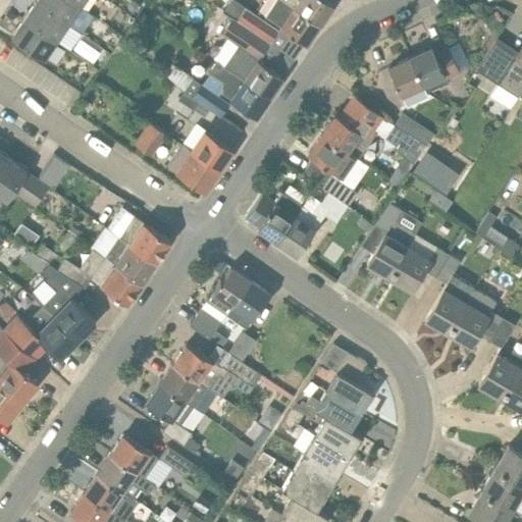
[(56,41),(68,23),(36,0),(23,17),(56,41)]
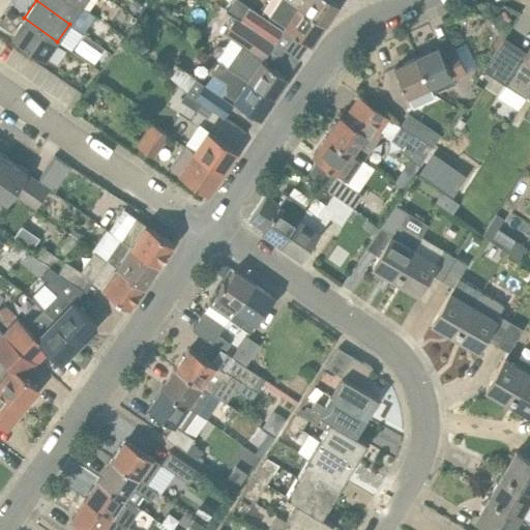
[(69,24),(82,6),(71,0),(36,0),(69,24)]
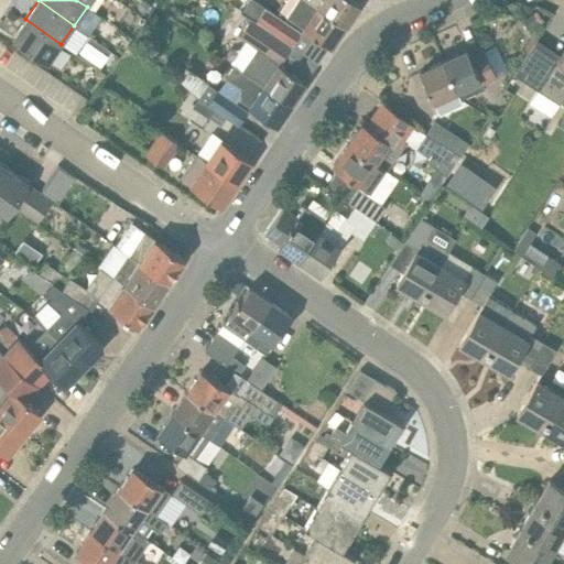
[(296,0),(286,15),(312,33),(311,34),(315,38),(316,36),(329,46),(344,25),(318,7),(307,0),(296,0)]
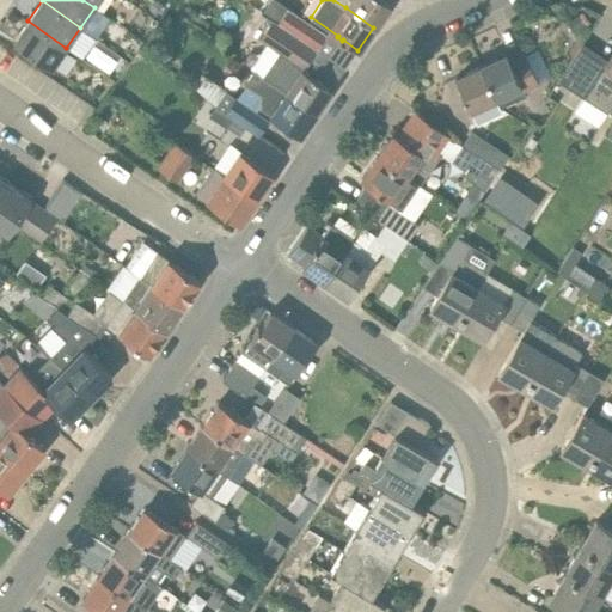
[(334,0),(346,7),(373,28),(390,4),(385,0),(334,0)]
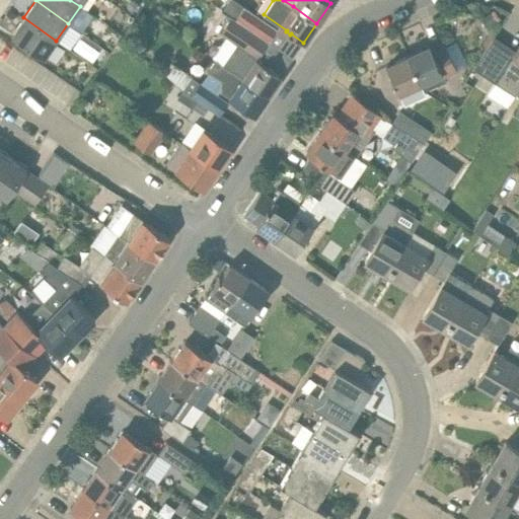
[(235,19),(269,42),(278,29),(244,6),(235,19)]
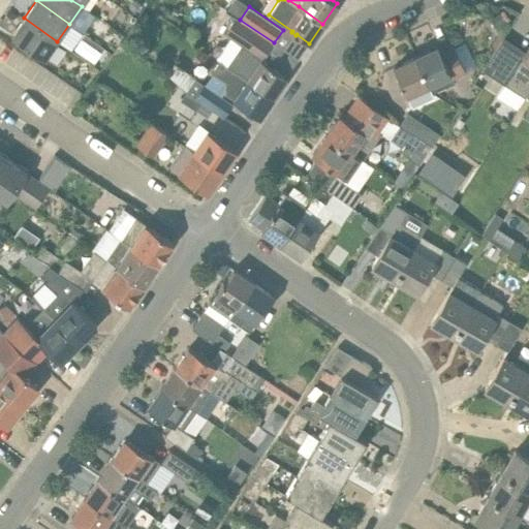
[(501,28),(511,21),(503,9),(493,17),(501,28)]
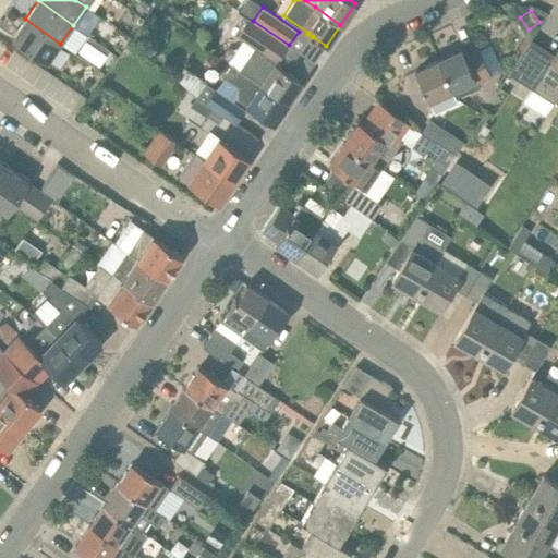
[(169,20),(169,15),(166,13),(162,13),(159,15),(159,20),(162,23),(167,23),(169,20)]
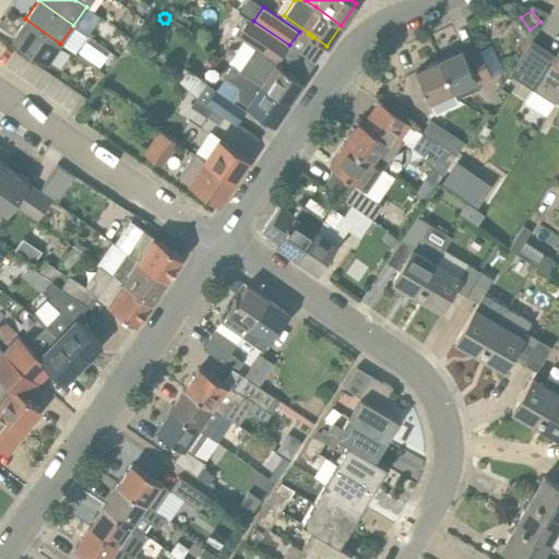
[(47,62),(60,44),(25,19),(12,38),(47,62)]
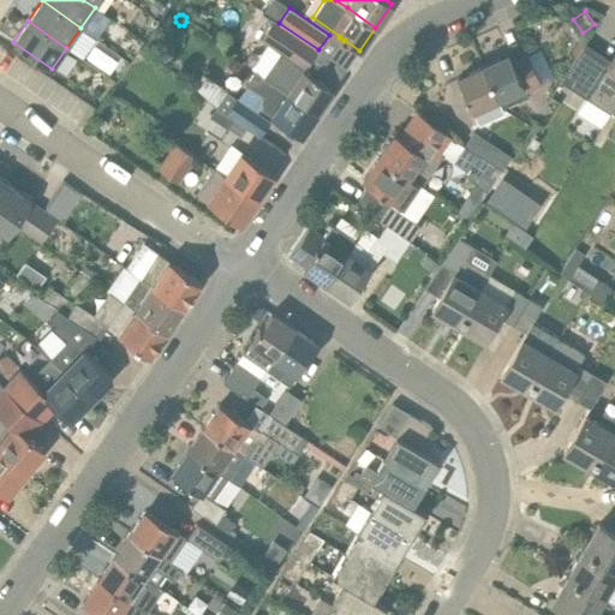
[(280,53),(264,76),(317,113),(333,89),(318,79),(318,78),(314,75),(312,76),(304,70),(318,49),(279,23),(274,21),(261,40),(280,53)]
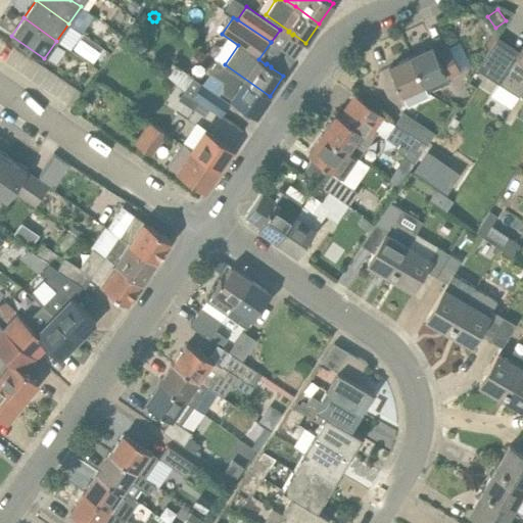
[(520,97),(522,92),(522,46),(520,51),(497,37),(476,69),(520,97)]
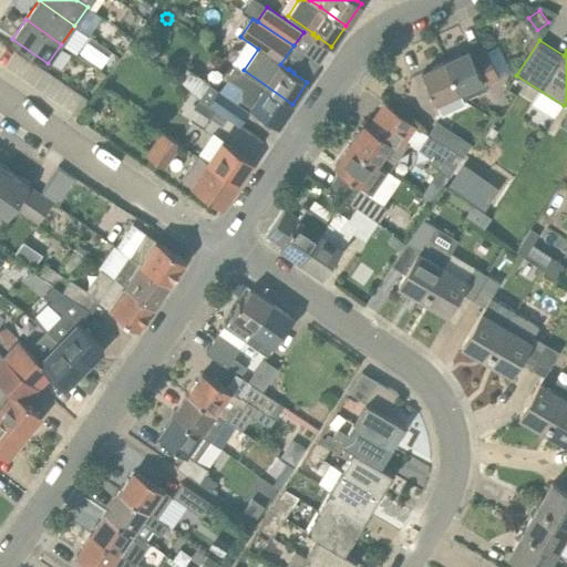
[(494,49),(503,68),(512,63),(503,44),(494,49)]
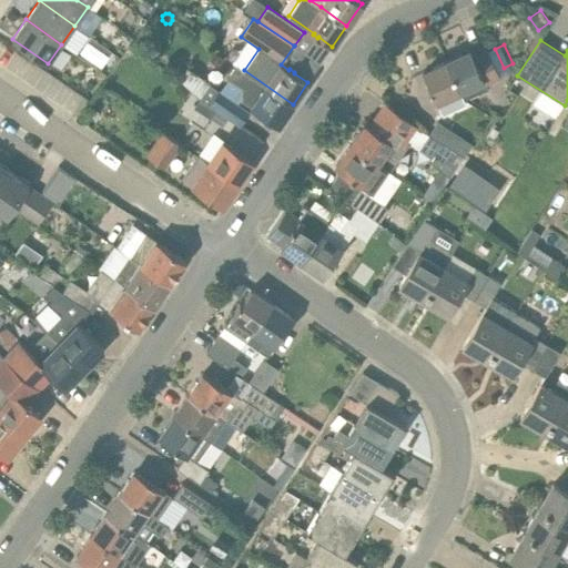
[(487,89),(486,87),(500,79),(487,50),(473,57),(470,51),(446,62),(460,93),(464,100),(487,89)]
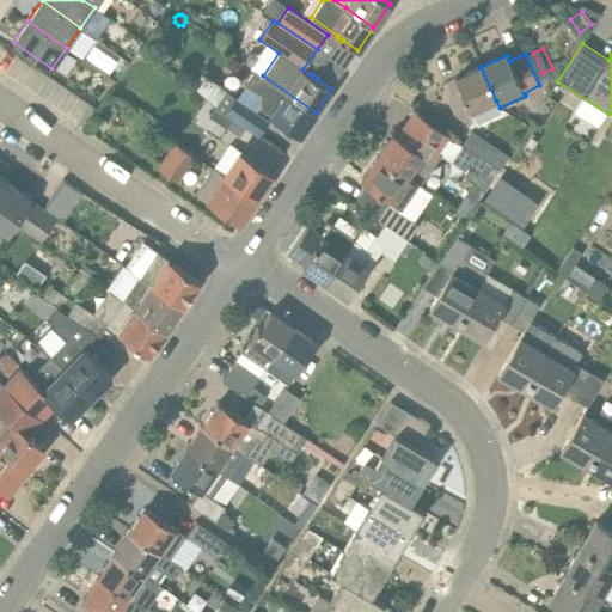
[(471,112),(496,101),(481,67),(456,78),(463,95),(461,96),(464,101),(465,101),(471,112)]
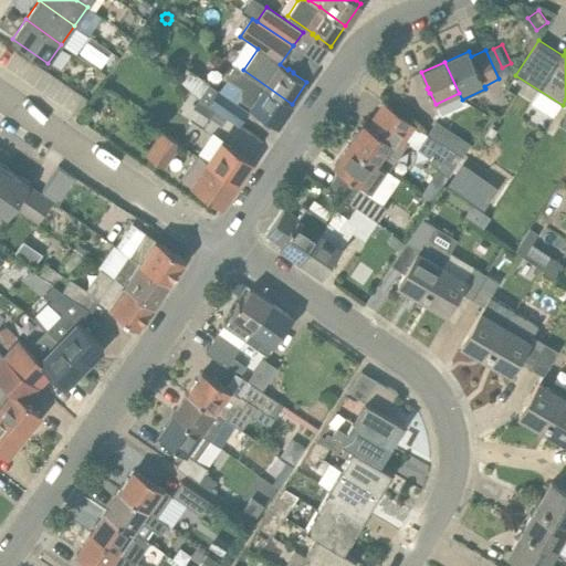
[(240,101),(258,113),(258,114),(262,117),(263,116),(276,125),(292,104),(243,70),(236,65),(227,77),(240,86),(240,101)]
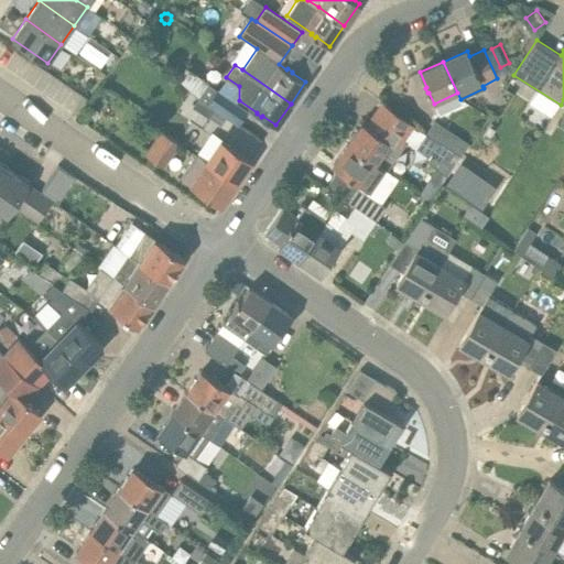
[(177,79),(199,97),(209,84),(185,67),(177,79)]
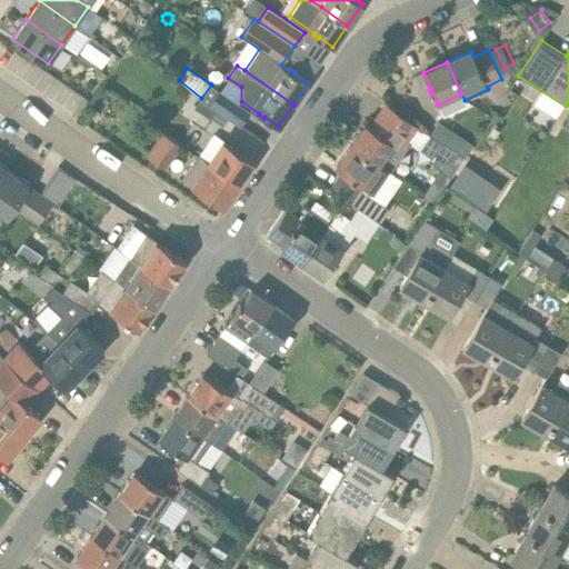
[(240,127),(250,111),(219,90),(209,105),(218,111),(228,118),(240,127)]
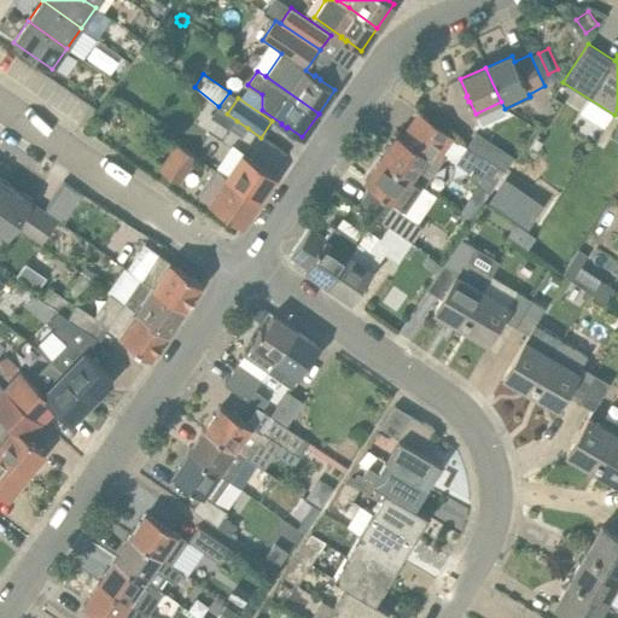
[(211,117),(229,130),(237,121),(227,114),(219,106),(211,117)]
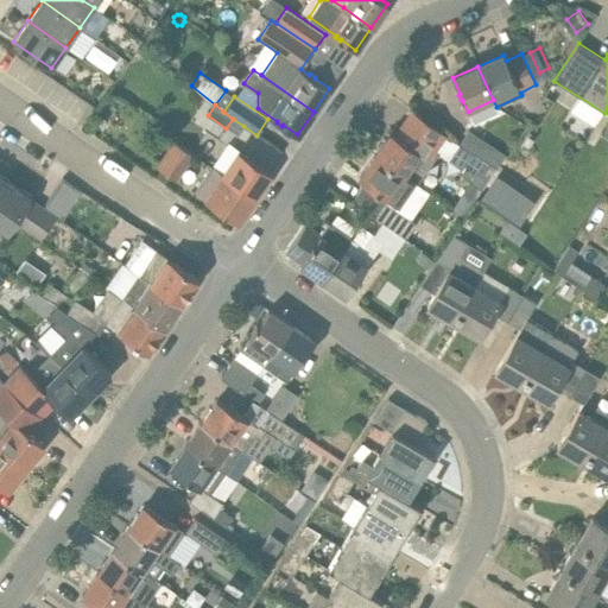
[(391,132),(375,156),(413,183),(417,184),(438,153),(435,151),(447,135),(412,112),(396,135),(391,132)]
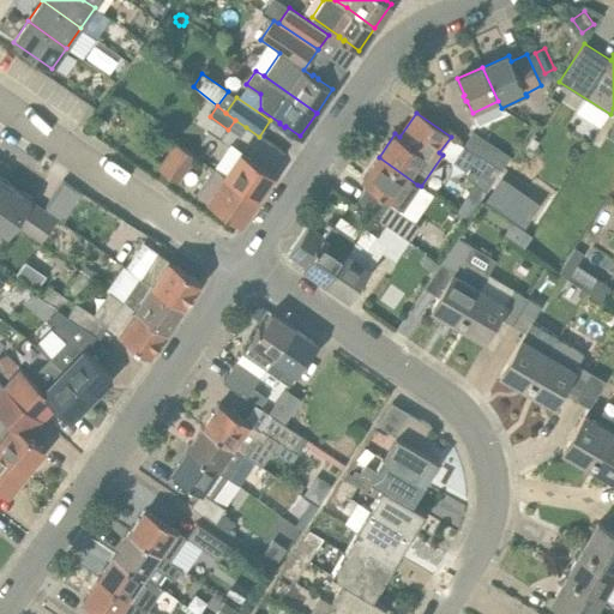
[(235,120),(228,130),(240,137),(246,127),(235,120)]
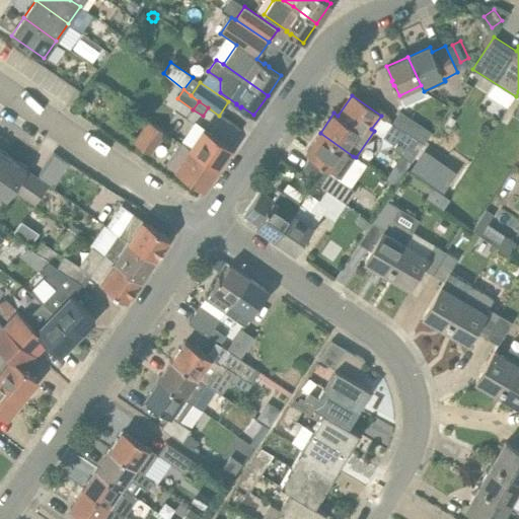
[(392,124),(424,144),(432,132),(399,112),(392,124)]
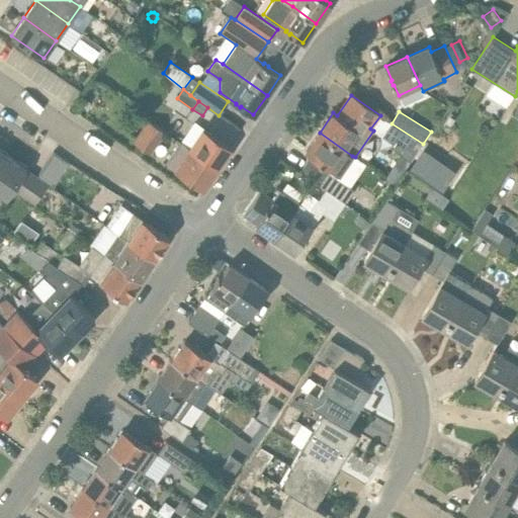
[(164,132),(149,121),(135,142),(150,153),(164,132)]
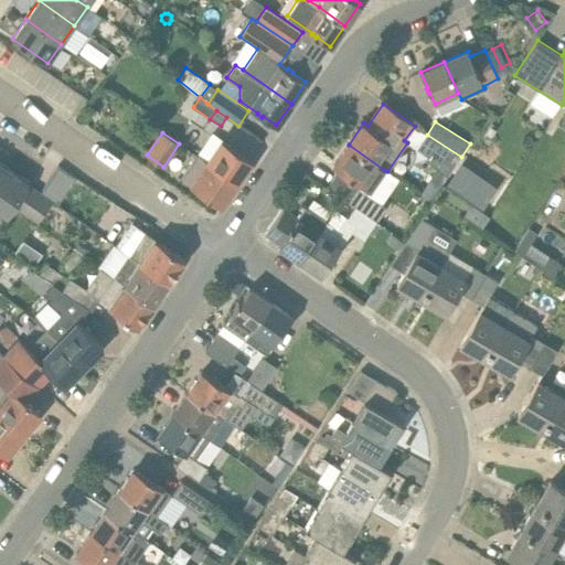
[(205,161),(236,183),(252,160),(221,139),(205,161)]
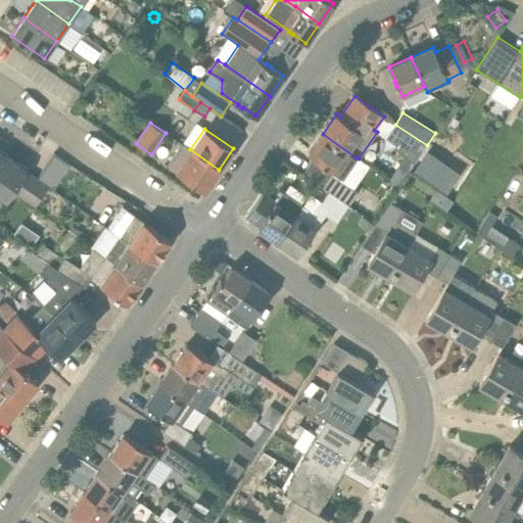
[(426,145),(406,132),(396,145),(417,159),(426,145)]
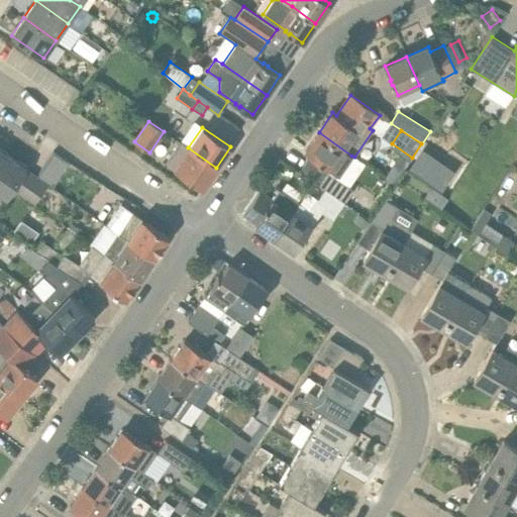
[(353,190),(348,187),(336,179),(351,156),(319,132),(305,151),(318,161),(317,162),(321,165),(322,164),(329,169),(318,185),(325,190),(343,203),(344,202),(344,203),(353,190)]
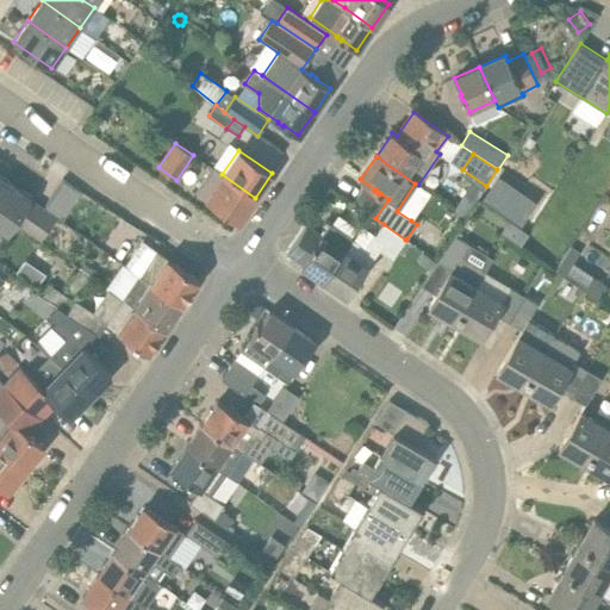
[(255,198),(222,174),(212,168),(195,193),(238,223),(255,198)]
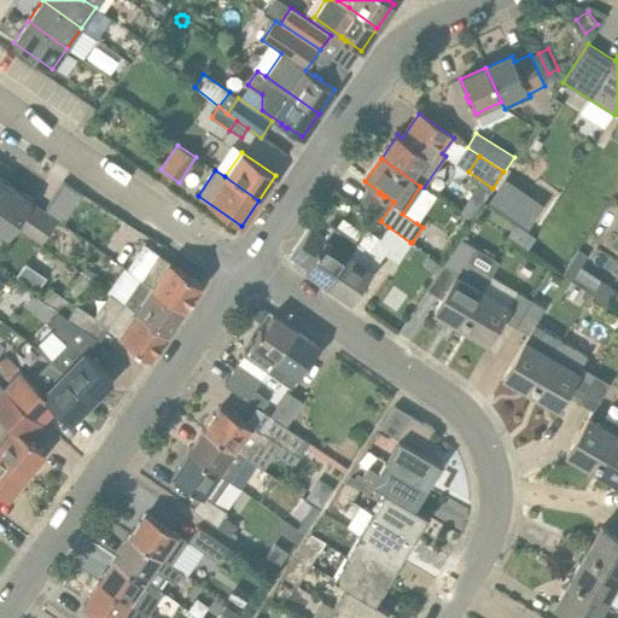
[(513,190),(501,181),(488,202),(500,210),(513,190)]
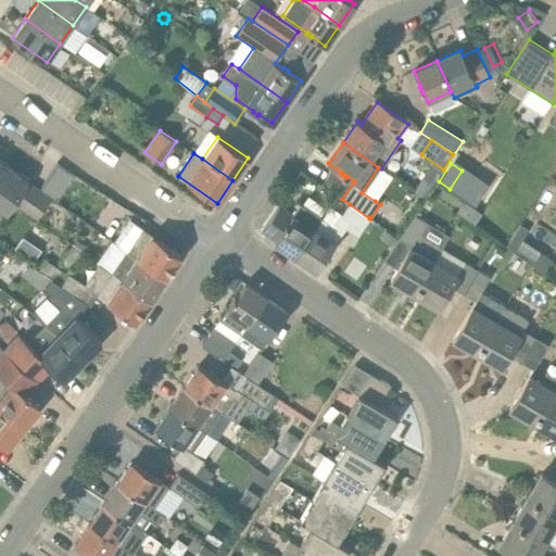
[(0,176),(0,209),(5,213),(13,203),(14,203),(27,182),(28,181),(8,166),(0,176)]
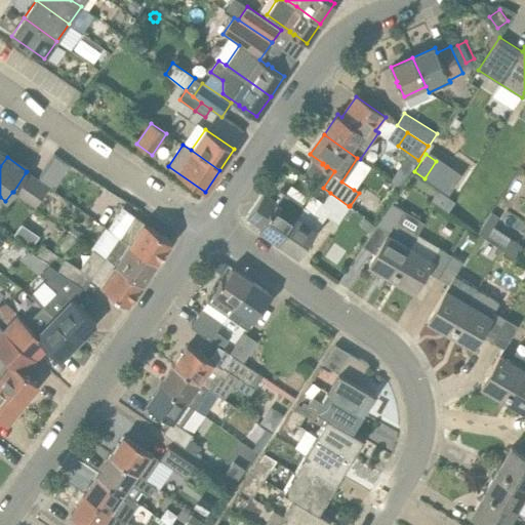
[(408,175),(398,167),(390,179),(400,187),(408,175)]
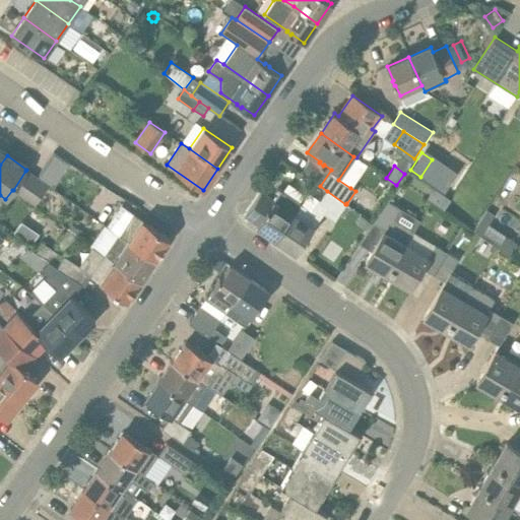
[(12,191),(33,205),(47,185),(36,178),(25,171),(13,190),(12,191)]
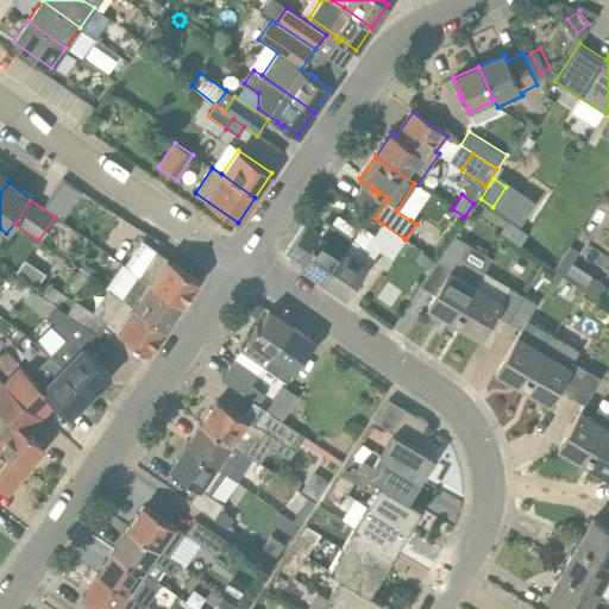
[(352,240),(325,280),(347,295),(357,281),(358,282),(362,276),(360,276),(375,256),(375,255),(378,250),(391,259),(405,239),(383,224),(375,234),(374,233),(363,248),(352,240)]
